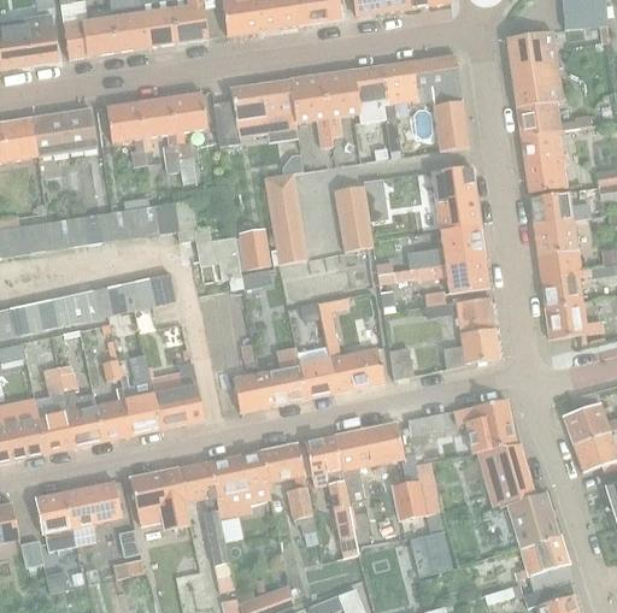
[(125,15),(112,17),(118,51),(147,47),(142,12),(140,0),(128,0),(128,4),(124,5),(125,15)]
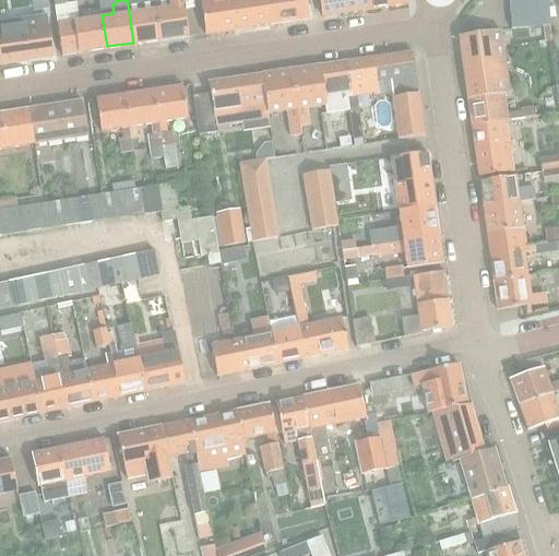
[(127,0),(129,11),(133,43),(161,38),(156,7),(155,0),(127,0)]
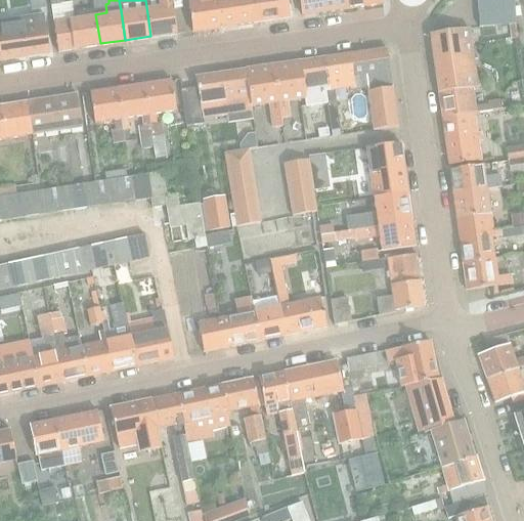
[(145,0),(146,6),(150,36),(177,32),(172,2),(172,0),(145,0)]
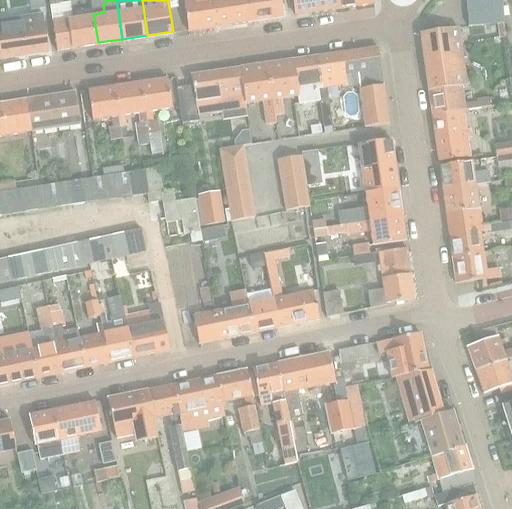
[(248,20),(245,0),(189,0),(193,28),(248,20)]
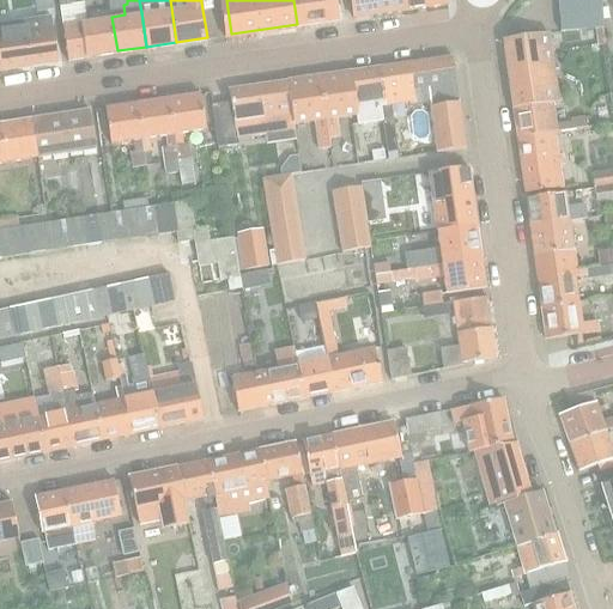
[(293,0),(297,24),(340,17),(338,0),(293,0)]
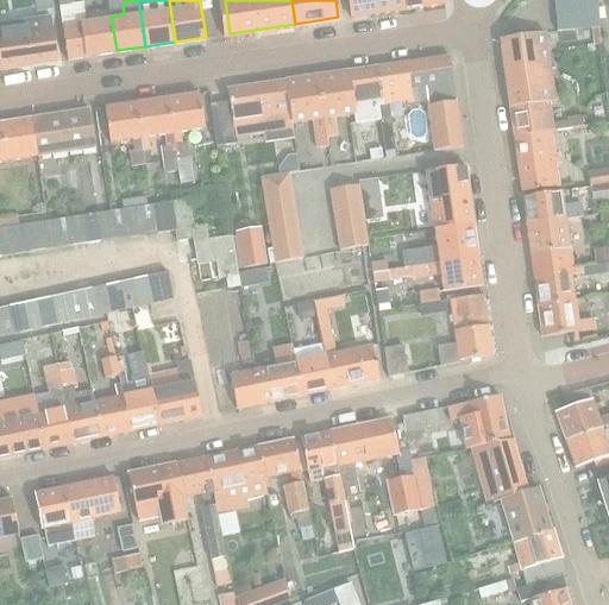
[(400,8),(399,0),(368,0),(370,13),(400,8)]
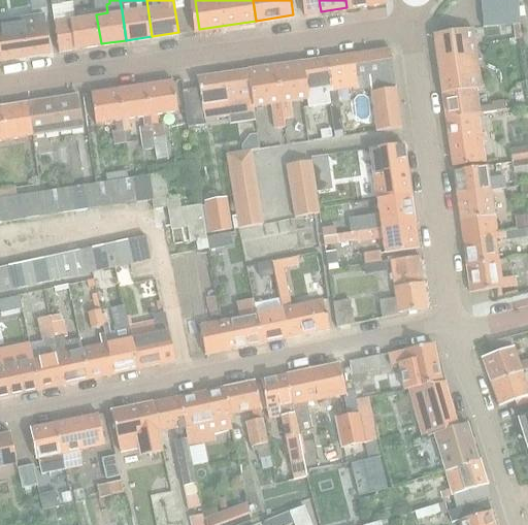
[(480,0),(483,26),(519,22),(516,0),(480,0)]
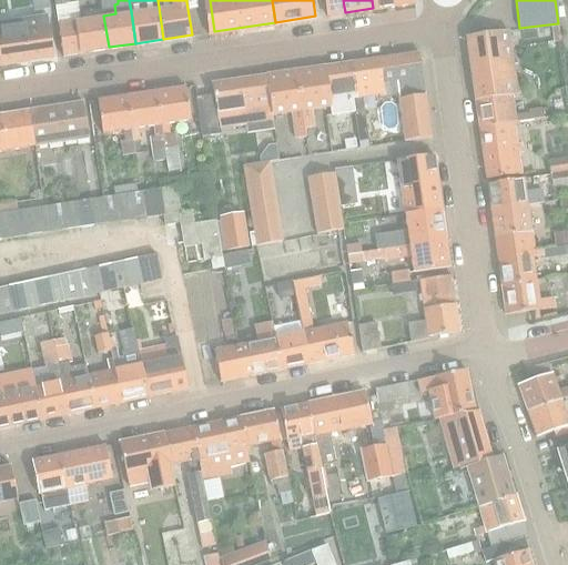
[(3,23),(0,23),(0,63),(30,59),(51,56),(46,14),(24,18),(23,16),(3,19),(3,23)]
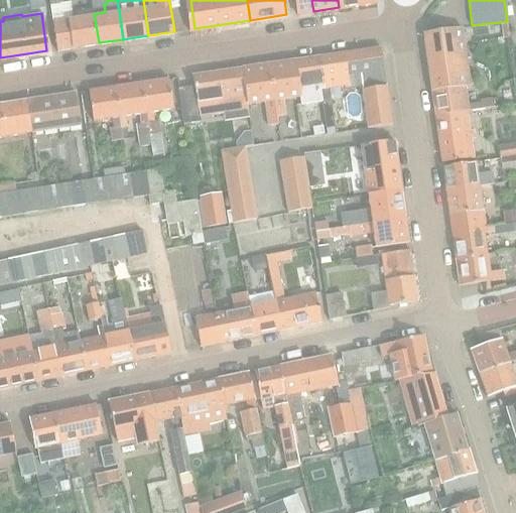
[(56,49),(99,42),(94,14),(52,20),(56,49)]
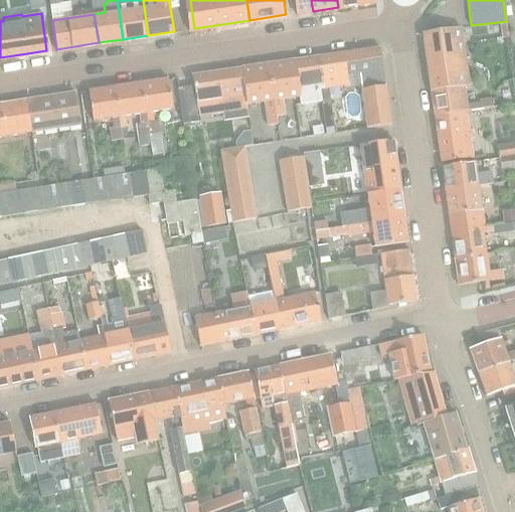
[(422,31),(434,113),(467,109),(493,106),(492,97),(480,99),(480,100),(467,102),(464,83),(484,81),(483,72),(468,74),(462,26),(422,31)]
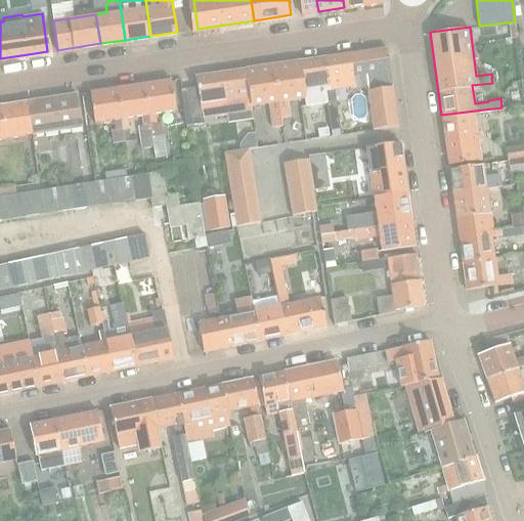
[(349,52),(324,55),(330,88),(324,88),(331,129),(339,127),(333,87),(335,86),(355,84),(355,86),(367,84),(368,88),(392,85),(392,81),(388,54),(387,46),(376,47),(349,52)]
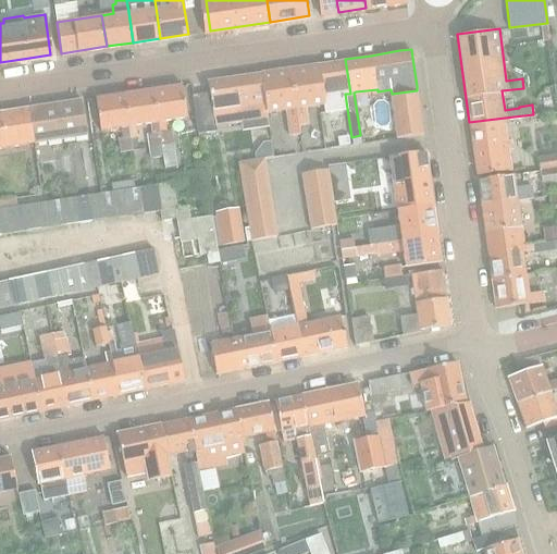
[(345,59),(319,63),(323,94),(344,90),(345,94),(350,94),(345,59)]
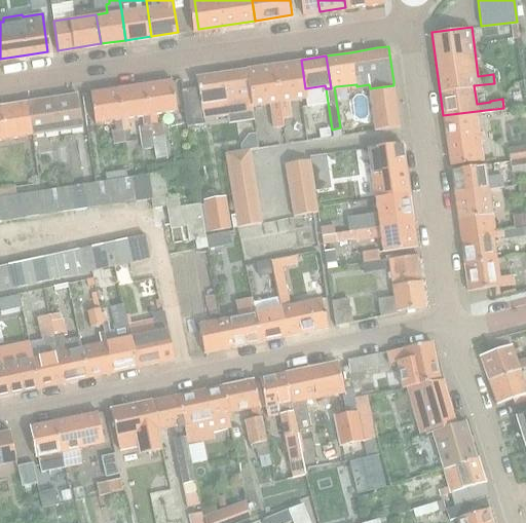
[(273,64),(283,117),(291,115),(288,100),(305,98),(305,100),(307,100),(305,91),(305,88),(301,60),(273,64)]
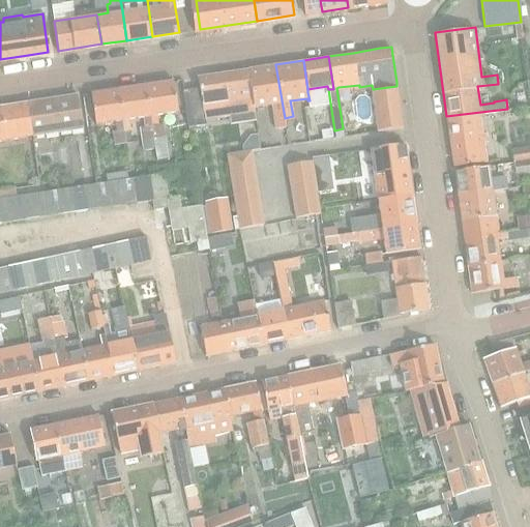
[(285,118),(275,64),(248,68),(255,106),(272,103),(276,127),(286,126),(285,118)]
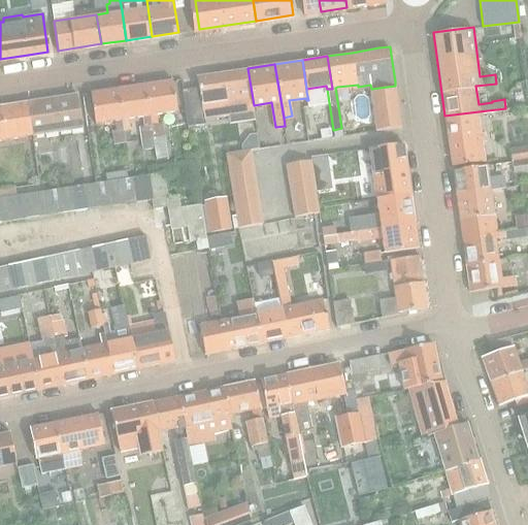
[(197,75),(199,87),(182,89),(188,125),(204,123),(203,117),(229,112),(228,104),(253,100),(254,105),(248,68),(197,75)]
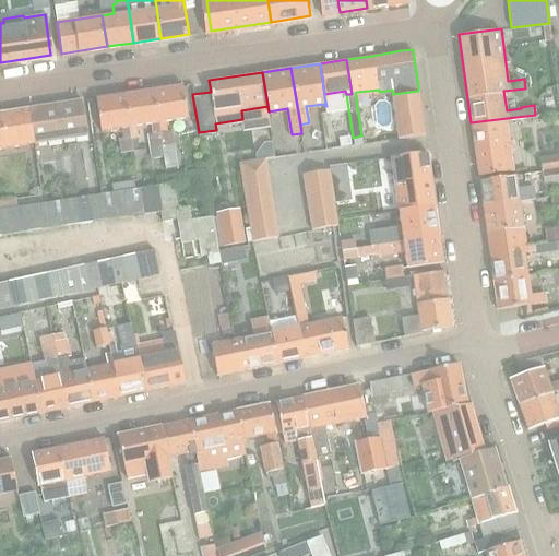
[(154,87),(164,154),(165,165),(178,164),(173,129),(167,130),(166,120),(187,117),(182,84),(154,87)]
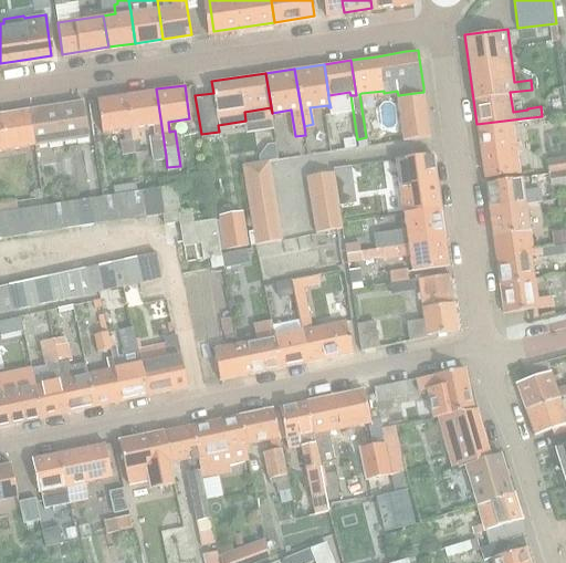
[(166,156),(156,89),(127,93),(132,127),(154,124),(155,134),(149,134),(153,158),(166,156)]
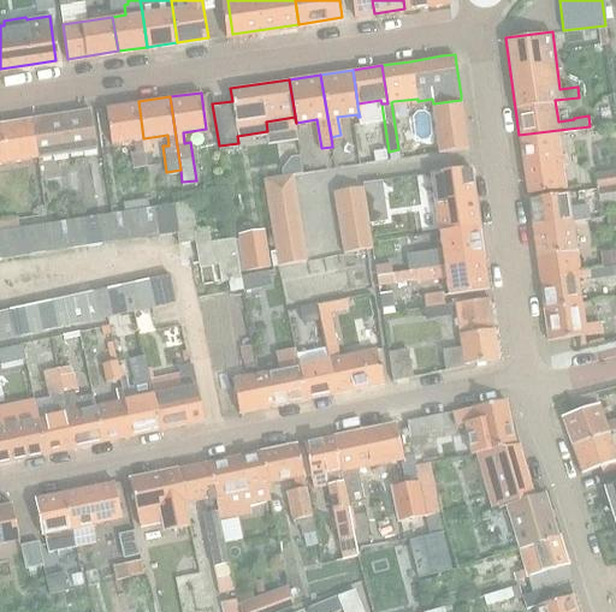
[(433,104),(440,150),(468,147),(461,100),(433,104)]
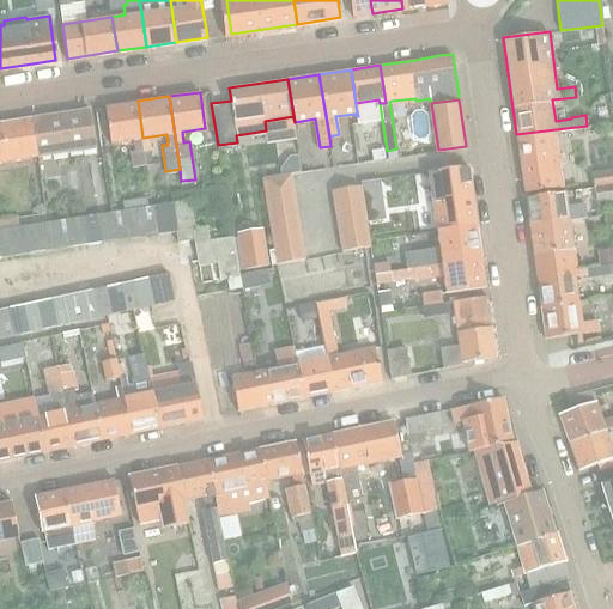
[(110,142),(129,139),(133,139),(135,150),(131,151),(133,164),(146,163),(143,138),(138,101),(104,105),(110,142)]
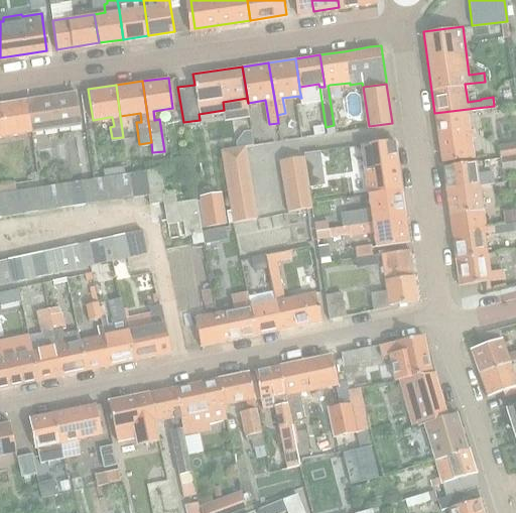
[(27,99),(32,130),(81,122),(76,91),(27,99)]
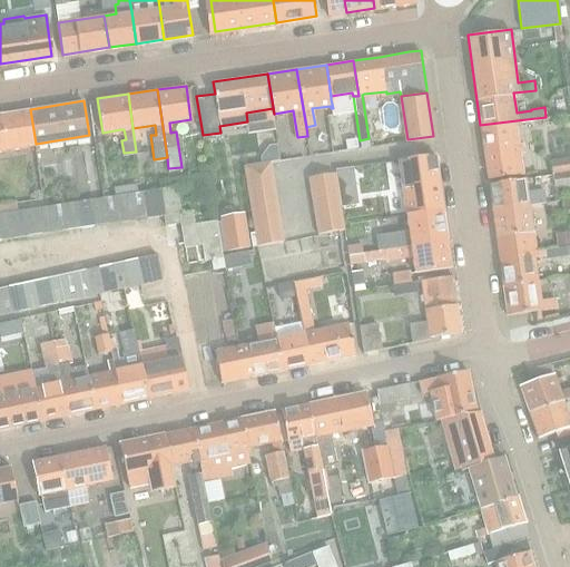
[(0,113),(0,148),(36,144),(30,109),(0,113)]
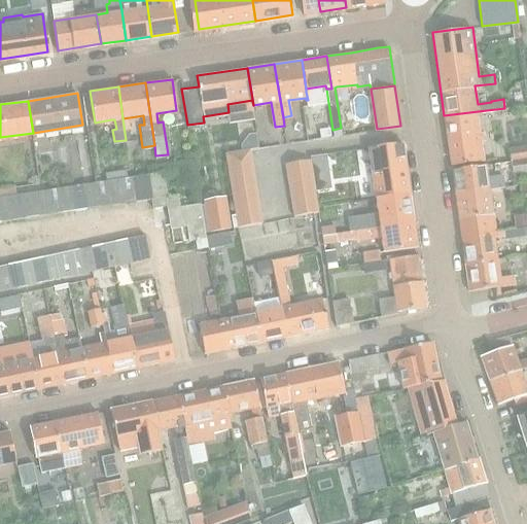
[(444,115),(447,140),(485,135),(484,131),(480,131),(478,111),(444,115)]
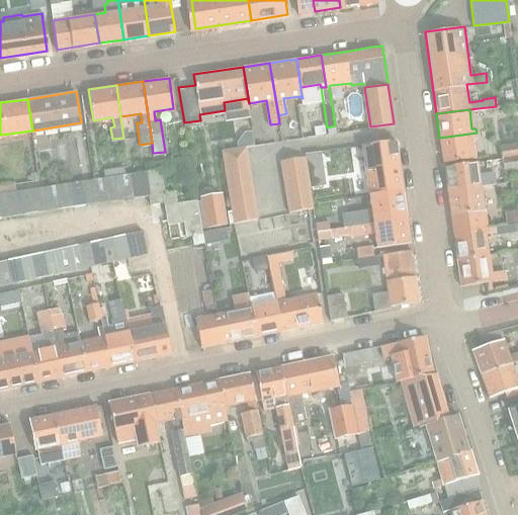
[(477,133),(439,138),(443,162),(476,158),(472,138),(477,137),(477,133)]
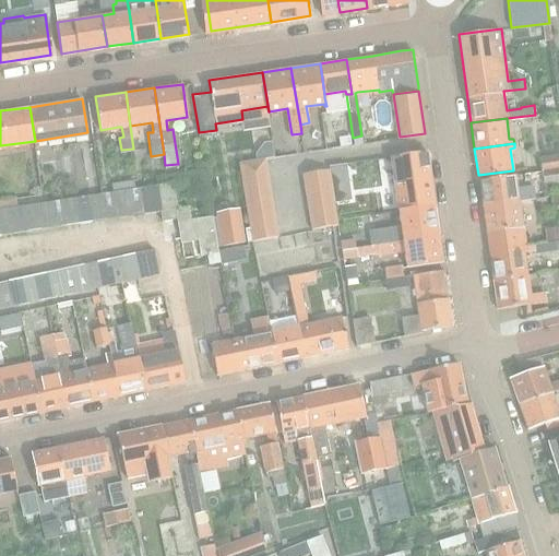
[(400,209),(435,203),(427,150),(392,155),(400,209)]
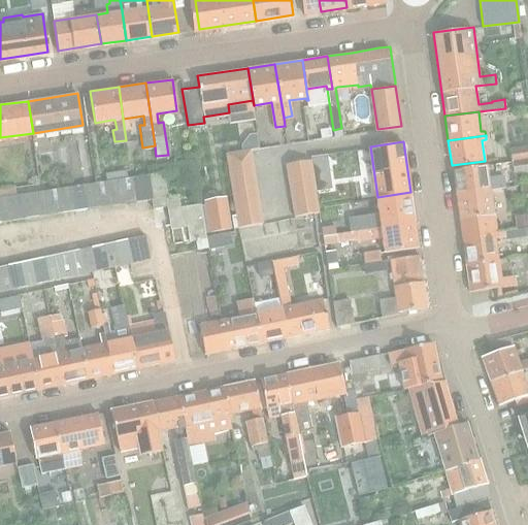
[(514,173),(527,170),(527,145),(510,148),(514,173)]
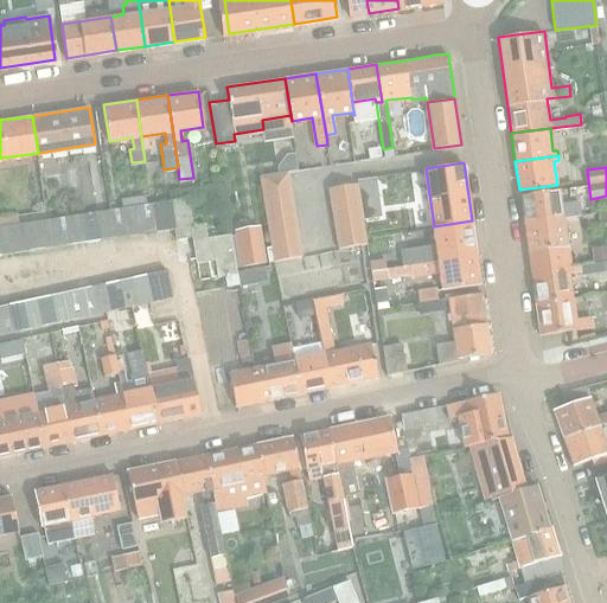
[(263,190),(291,185),(288,171),(261,175),(263,190)]
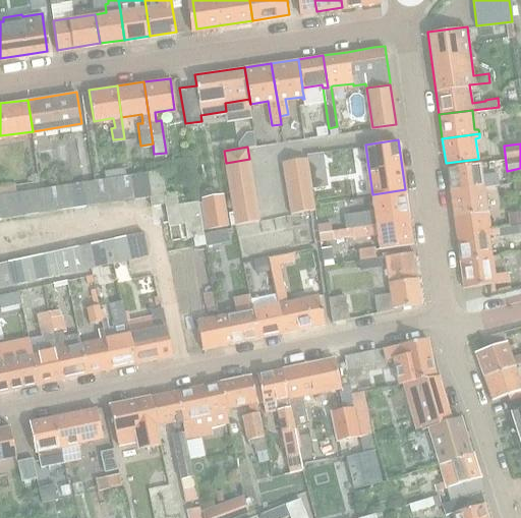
[(285,174),(308,170),(306,157),(282,161),(285,174)]
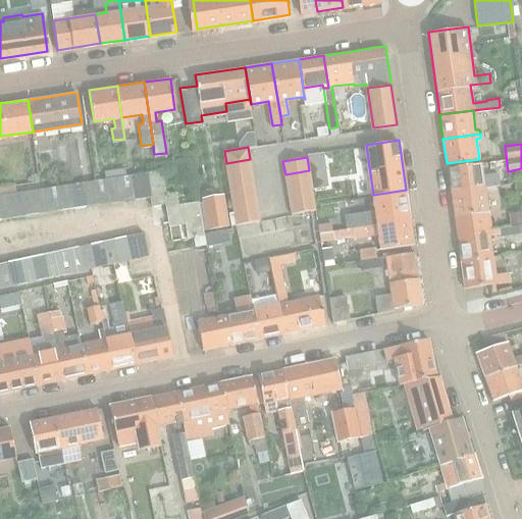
[(250,159),(226,163),(228,175),(252,171),(250,159)]
